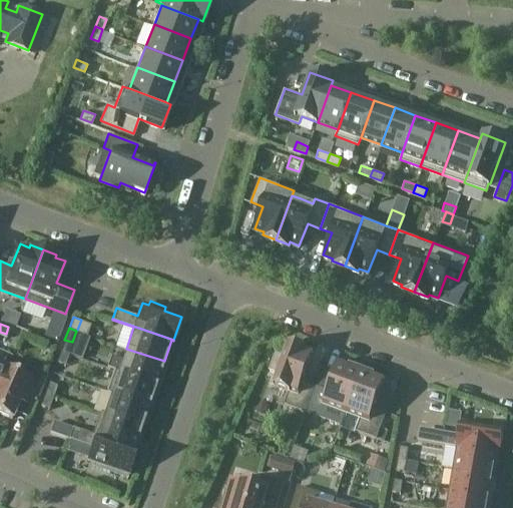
[(306,410),(316,384),(302,379),(312,352),(288,343),(284,355),(276,352),(270,369),(277,372),(273,383),(290,389),(285,402),(306,410)]
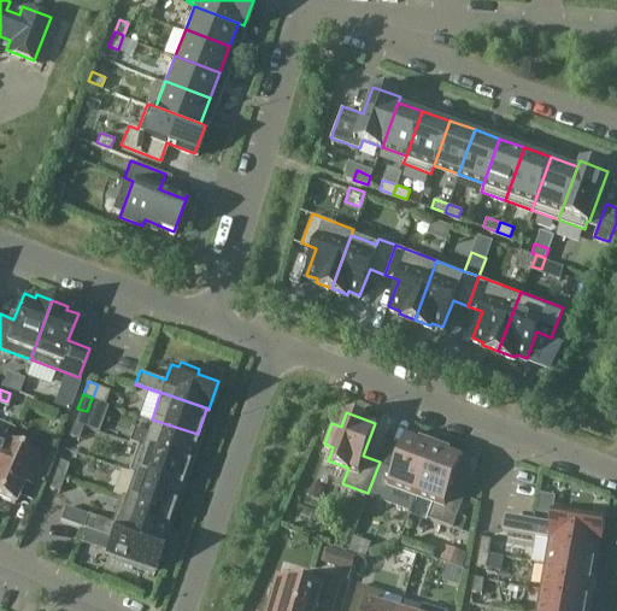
[(133,426),(128,440),(137,444),(188,460),(198,434),(152,419),(148,430),(133,426)]
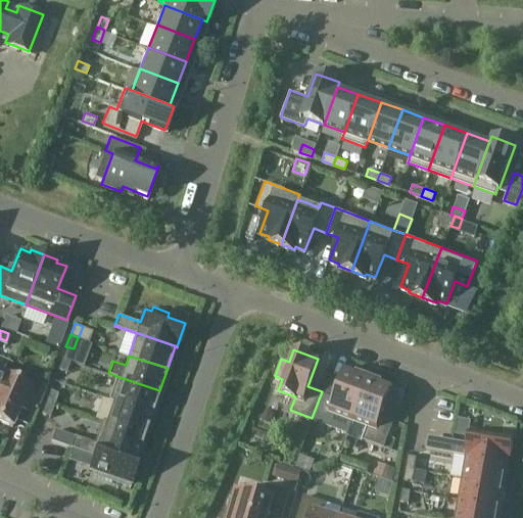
[(57,368),(65,371),(69,359),(61,357),(57,368)]
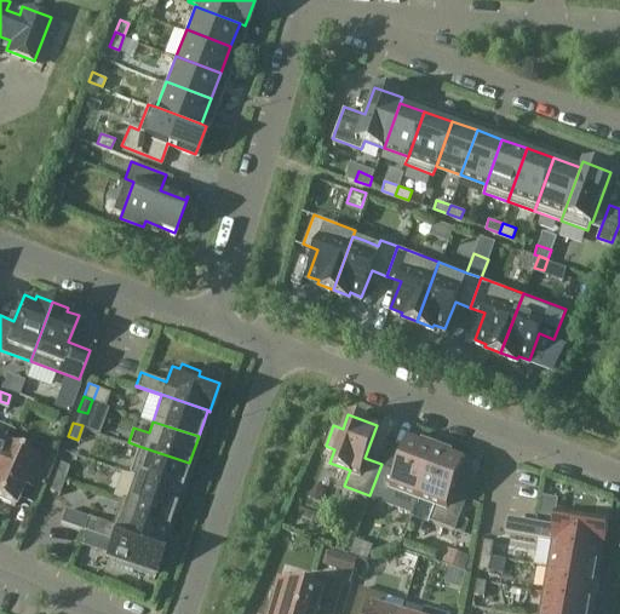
[(397,470),(382,464),(369,495),(395,505),(401,489),(418,495),(436,447),(409,437),(397,470)]
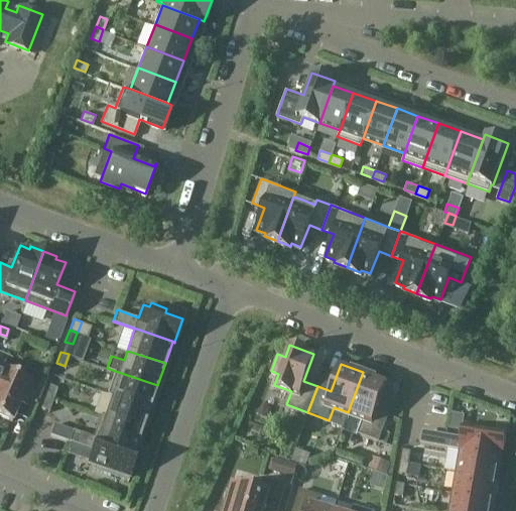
[(6,370),(0,383),(0,413),(12,418),(21,397),(32,401),(44,374),(24,365),(19,376),(6,370)]
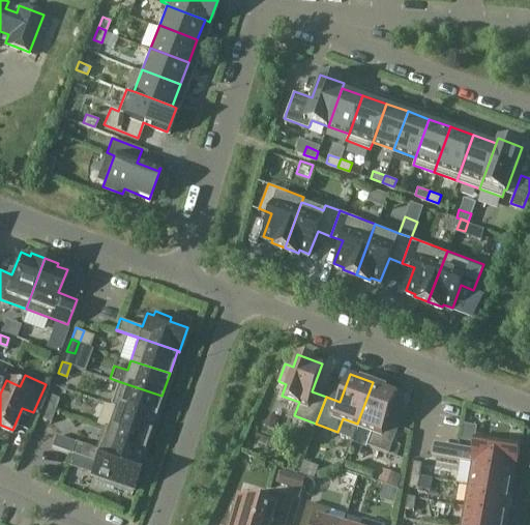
[(118,381),(111,403),(154,417),(162,396),(118,381)]
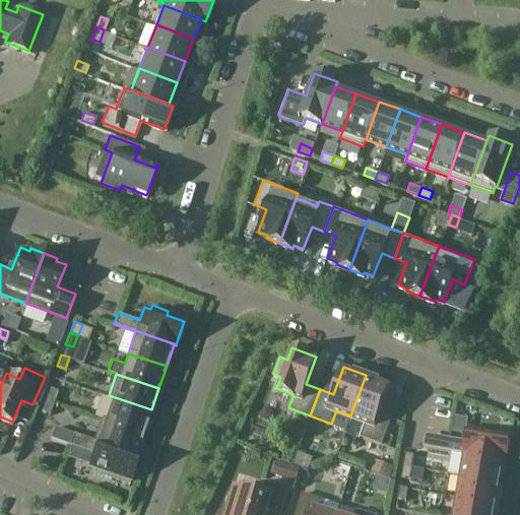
[(389,384),(366,375),(350,415),(366,422),(361,435),(382,443),(392,416),(378,411),(389,384)]
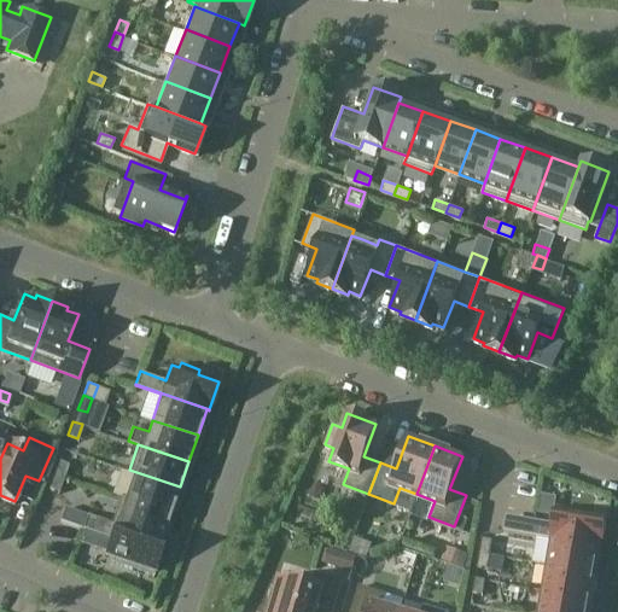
[(68,462),(59,459),(58,459),(48,487),(58,490),(68,462)]
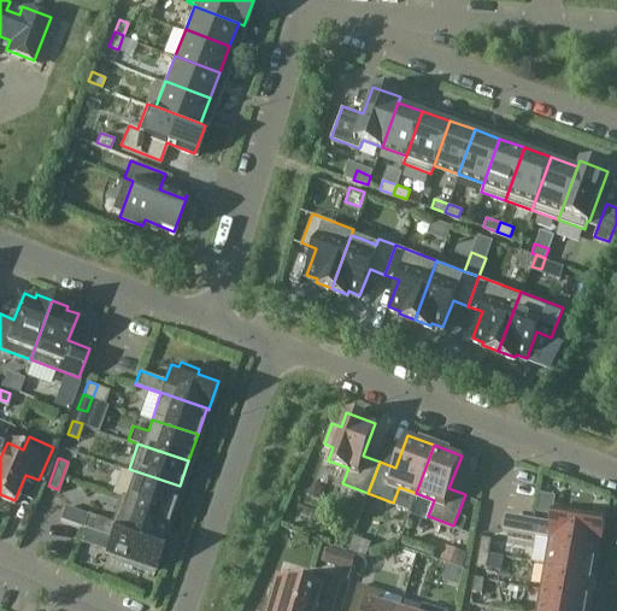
[(121,494),(119,495),(170,512),(180,486),(129,469),(129,470),(134,471),(125,495),(121,494)]
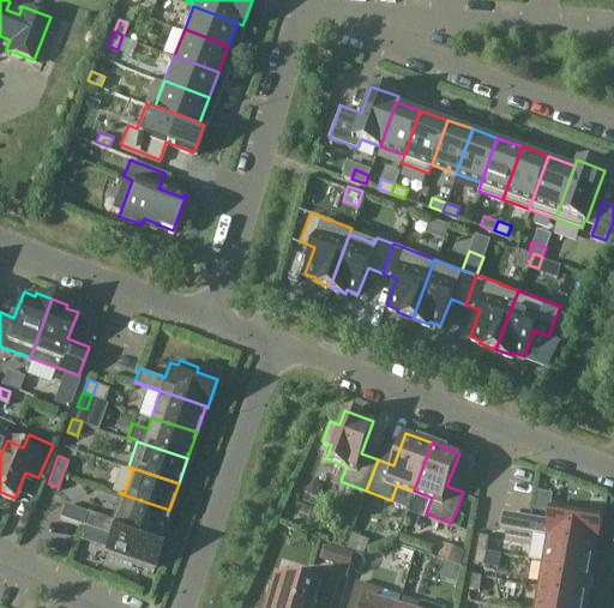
[(119,493),(110,518),(163,536),(163,535),(161,535),(169,510),(119,493)]
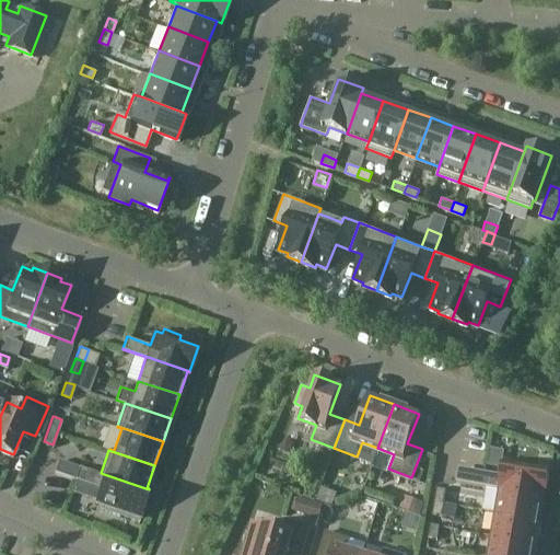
[(58,459),(54,471),(74,478),(101,487),(96,500),(104,504),(102,508),(119,513),(120,509),(140,516),(149,489),(101,473),(79,465),(58,459)]
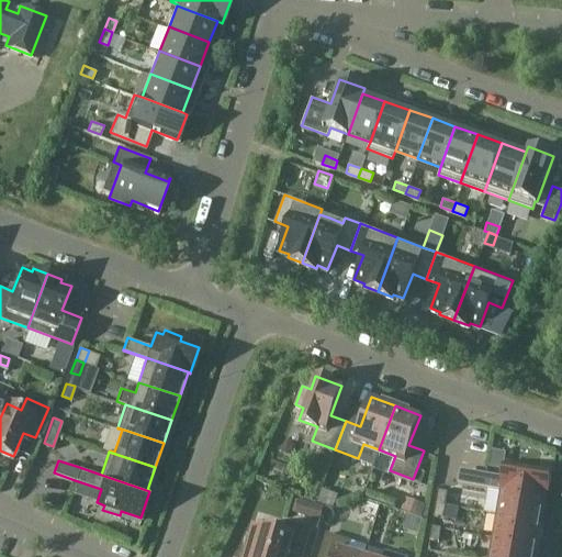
[(493,472),(462,467),(460,481),(501,488),(501,489),(504,489),(543,497),(546,497),(551,469),(506,460),(503,477),(493,475),(493,472)]
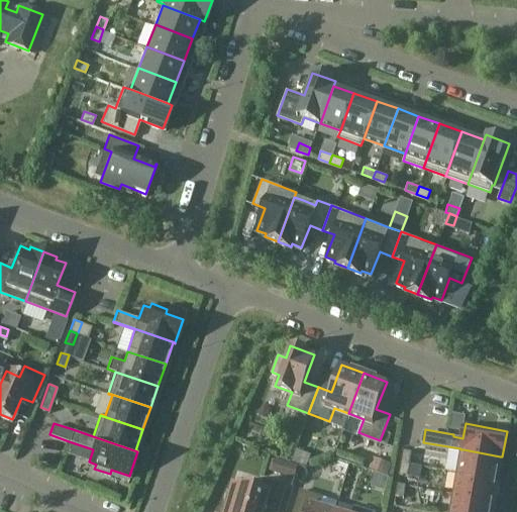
[(411,449),(403,448),(401,459),(410,461),(411,449)]
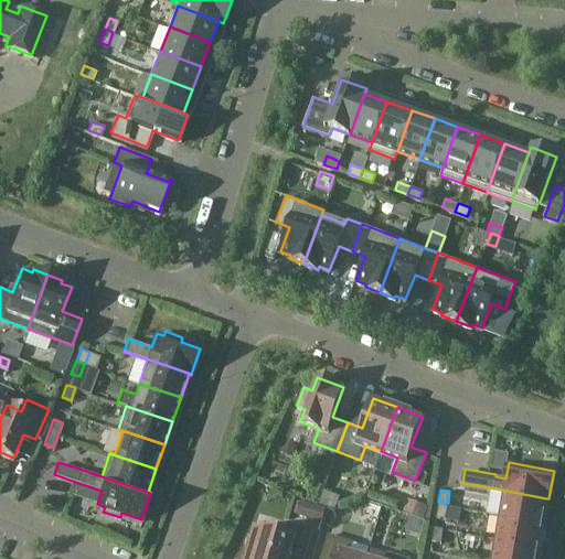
[(546,498),(507,491),(502,513),(543,519),(546,498)]
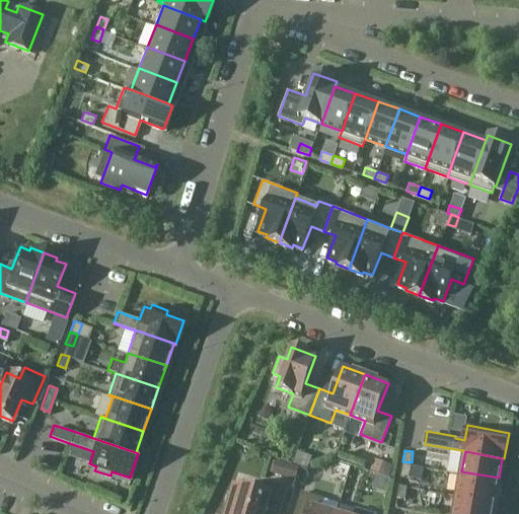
[(375,454),(370,468),(389,474),(394,461),(375,454)]
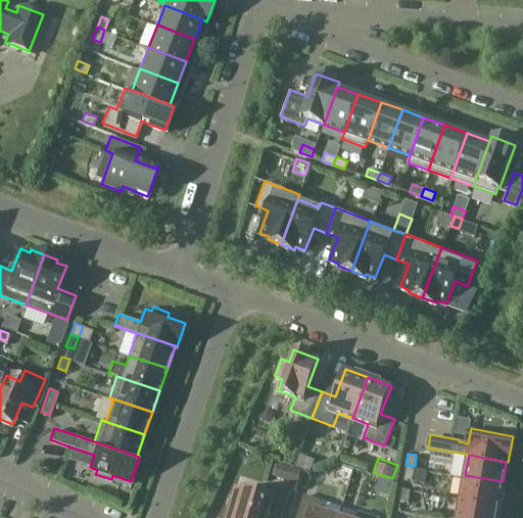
[(286,477),(289,465),(277,462),(274,474),(286,477)]
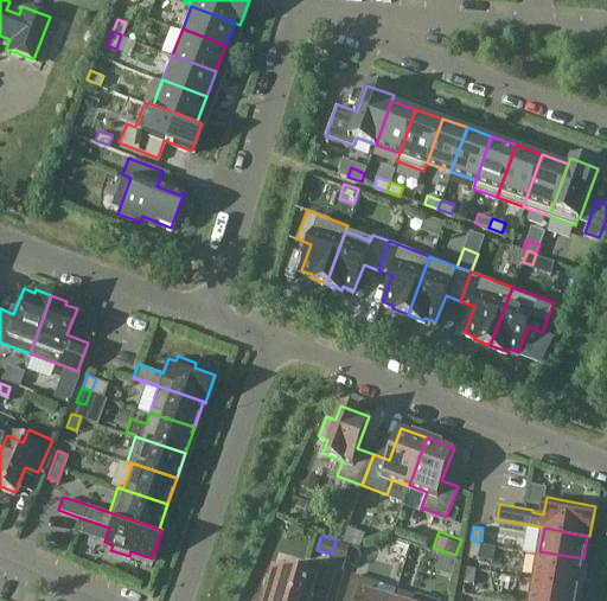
[(481,541),(471,539),(468,555),(478,556),(481,541)]
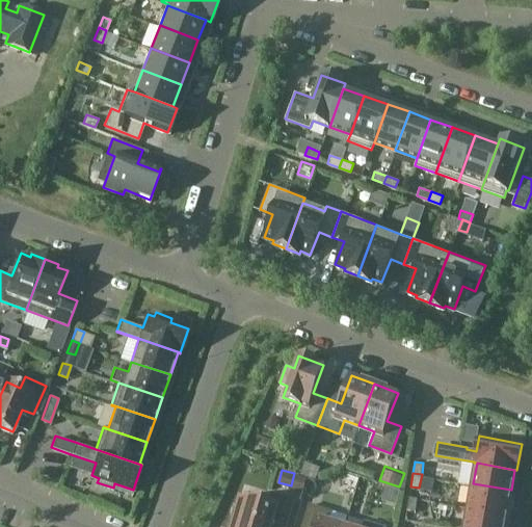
[(511,490),(473,483),(469,506),(507,512),(511,490)]
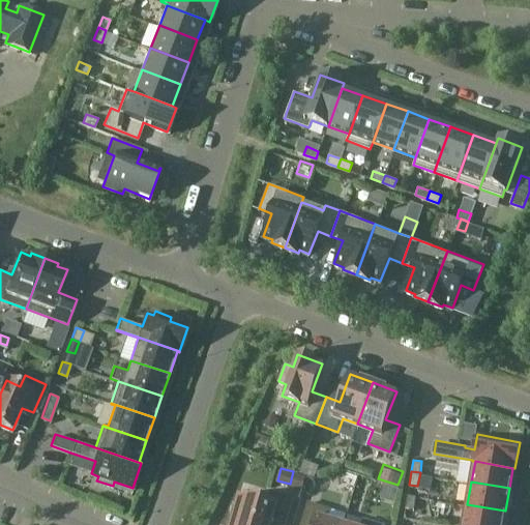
[(266,501),(238,493),(229,524),(269,524),(271,522),(282,524),(285,524),(294,496),(269,489),(266,501)]
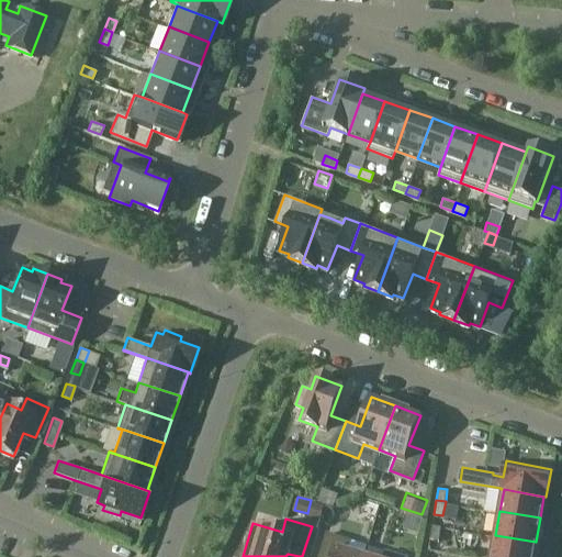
[(429,537),(439,538),(441,525),(431,524),(429,537)]
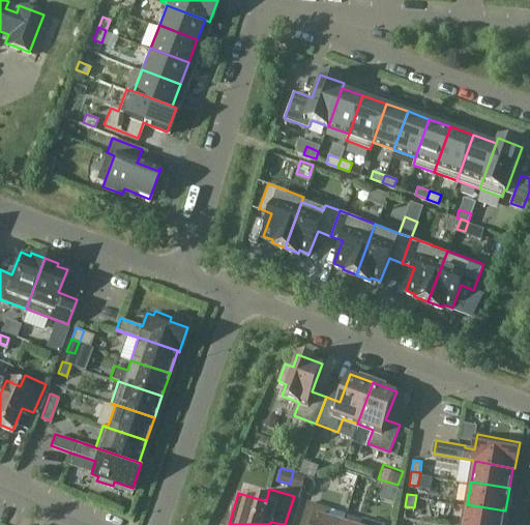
[(307,500),(300,524),(343,524),(327,519),(330,507),(319,503),(307,500)]
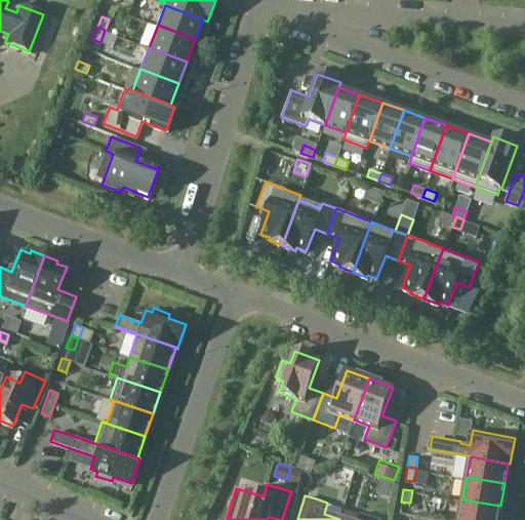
[(462,500),(458,519),(497,519),(500,506),(462,500)]
